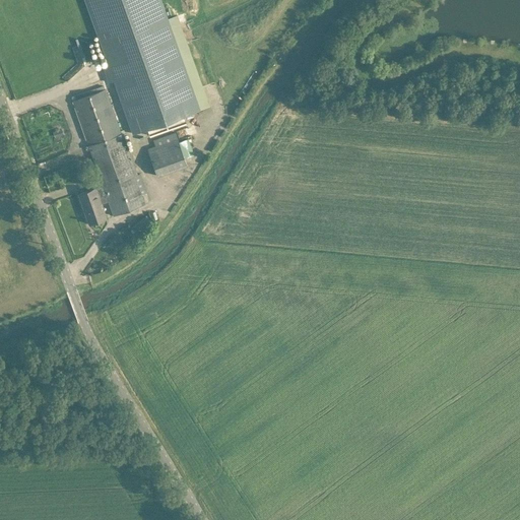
[(160,0),(84,0),(96,33),(107,63),(102,64),(108,82),(113,80),(132,133),(147,128),(150,135),(186,123),(183,116),(200,110),(165,9),(164,8),(160,0)]
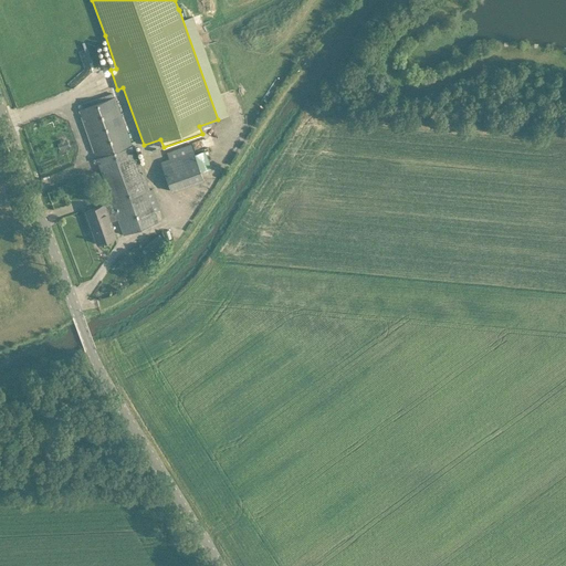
[(98,227),(92,229),(97,243),(102,242),(102,243),(104,242),(103,241),(115,237),(109,221),(117,219),(123,234),(158,221),(155,211),(160,210),(153,189),(147,190),(114,97),(79,109),(96,158),(93,159),(94,163),(97,161),(108,191),(112,190),(111,190),(125,185),(129,197),(116,202),(118,209),(115,210),(115,211),(112,212),(112,213),(96,219),(98,227)]
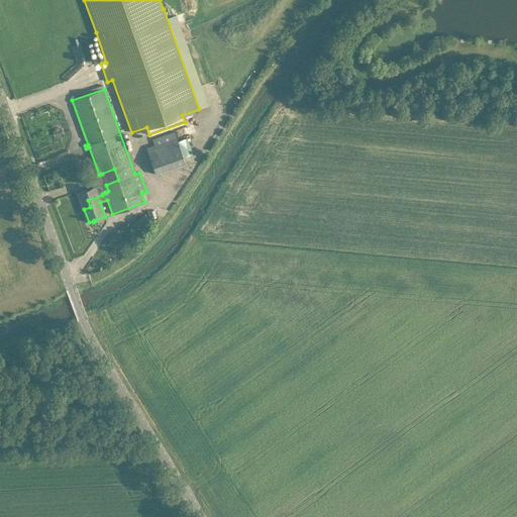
[(146,147),(156,173),(186,163),(174,131),(151,138),(154,144),(146,147)]
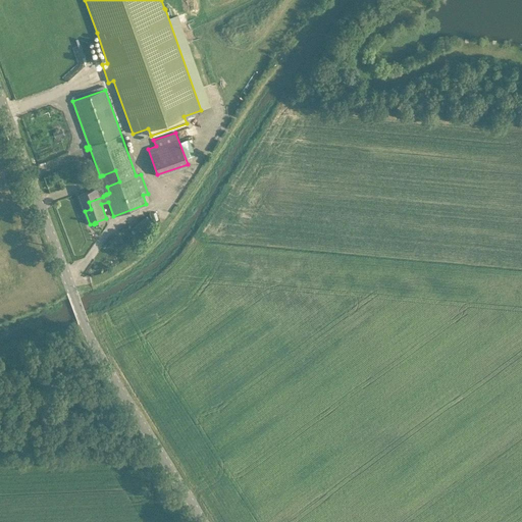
[(102,175),(103,175),(106,185),(79,195),(85,211),(91,209),(89,202),(103,197),(103,196),(106,195),(106,194),(109,193),(107,187),(119,181),(115,170),(102,175)]
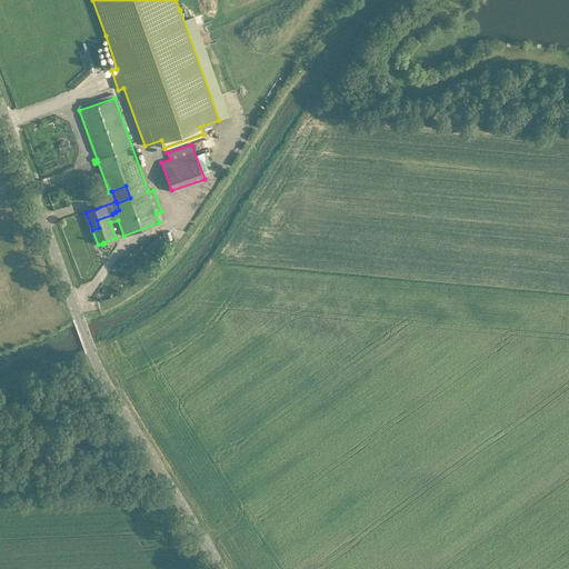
[(159,236),(142,248),(148,255),(165,242),(159,236)]
